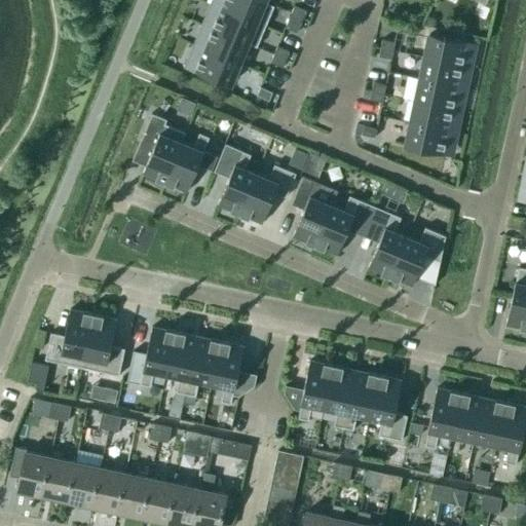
[(220,0),(218,7),(255,23),(264,2),(258,0),(220,0)]
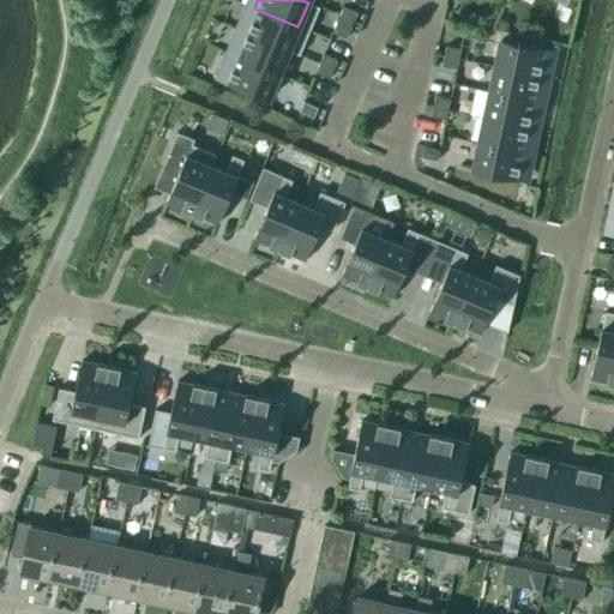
[(357,12),(343,6),(339,16),(354,22),(357,12)]
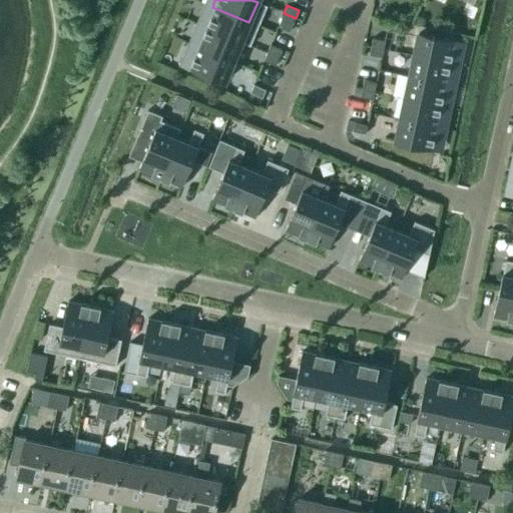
[(204,27),(240,42),(248,22),(212,7),(204,27)]
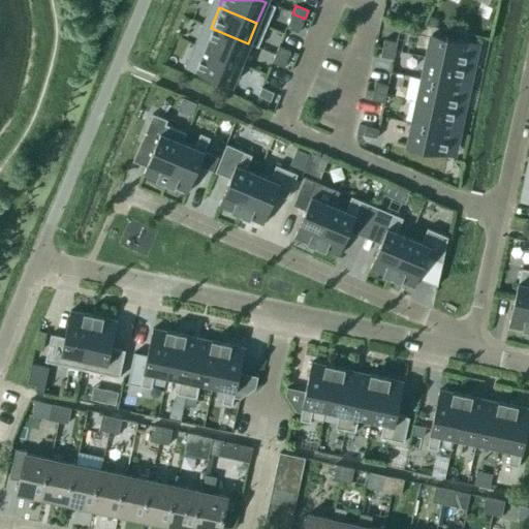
[(305,19),(292,13),(289,22),(301,27),(305,19)]
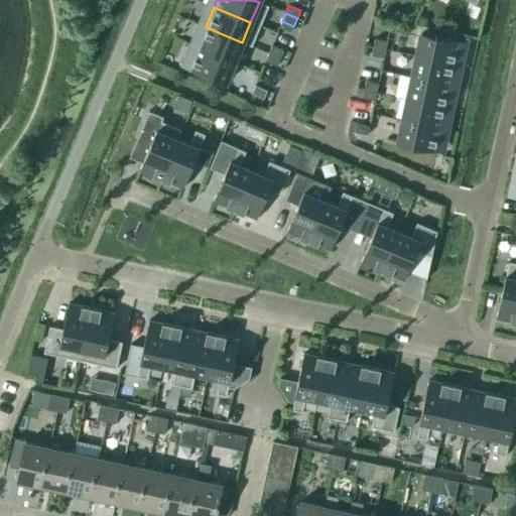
[(272,41),(276,31),(260,25),(256,35),(272,41)]
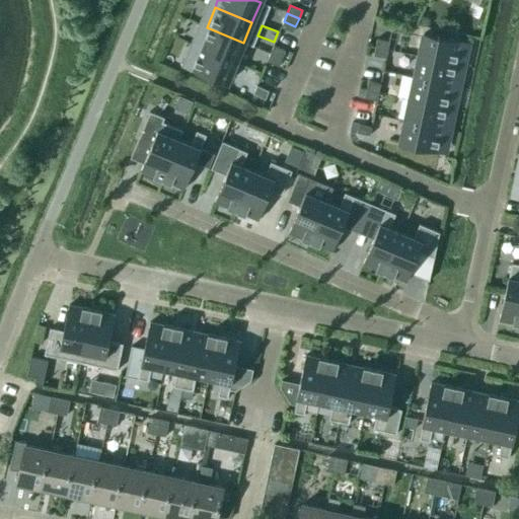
[(198,48),(235,63),(243,43),(207,27),(198,48)]
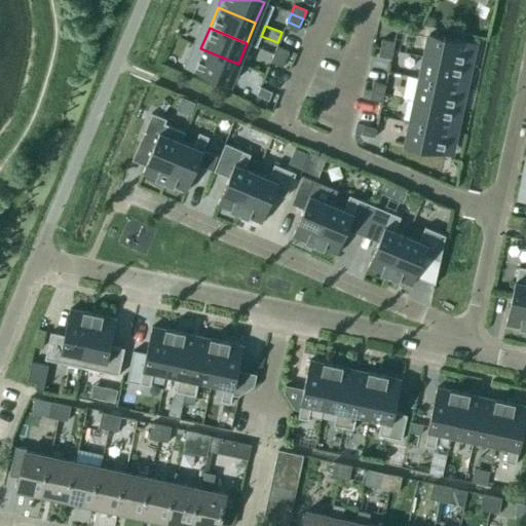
[(424,58),(463,66),(468,43),(429,35),(424,58)]
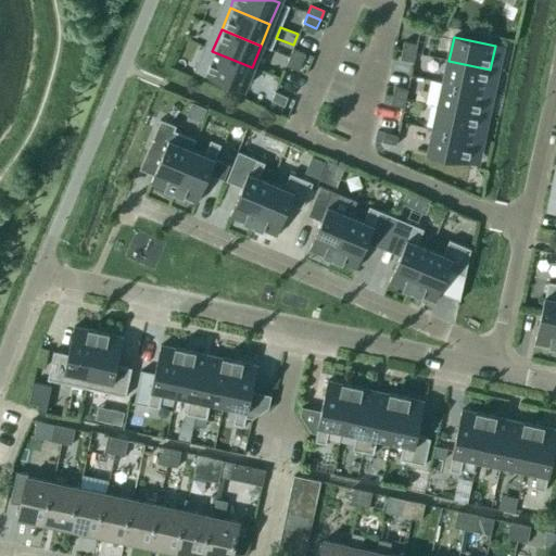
[(417,45),(404,42),(402,51),(416,53),(417,45)]
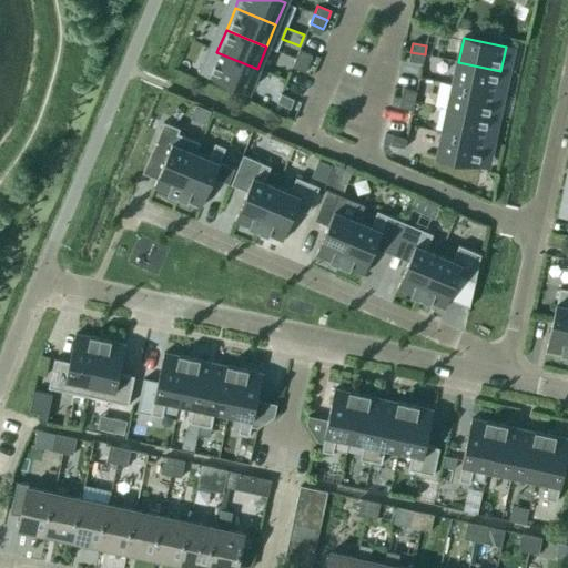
[(312,56),(298,50),(295,59),(308,64),(312,56)]
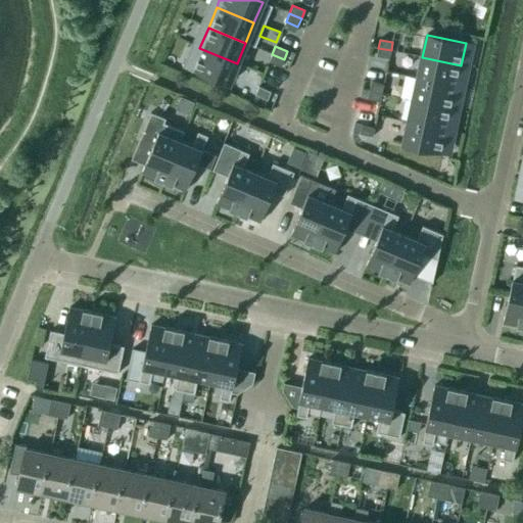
[(228,85),(237,63),(199,48),(191,69),(228,85)]
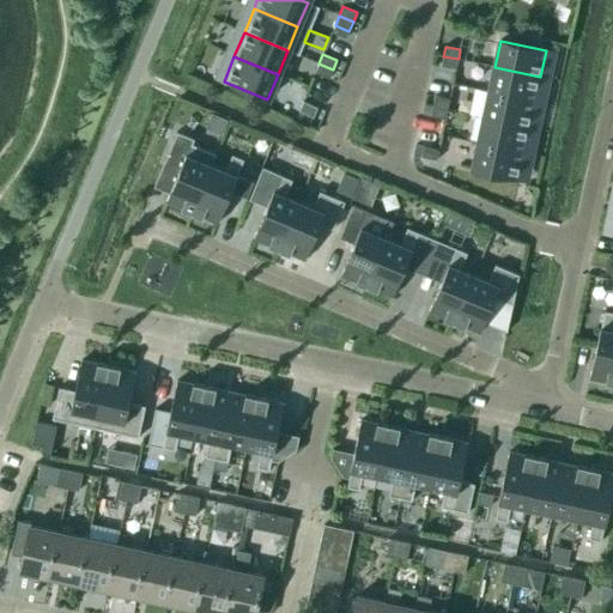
[(459,59),(443,56),(441,66),(456,70),(459,59)]
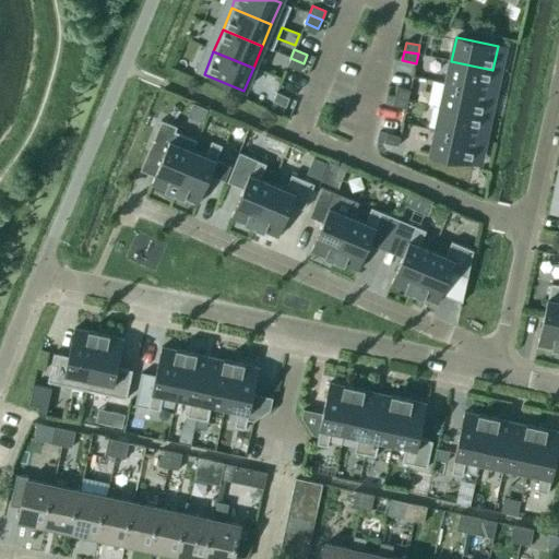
[(304,63),(290,58),(287,67),(300,72),(304,63)]
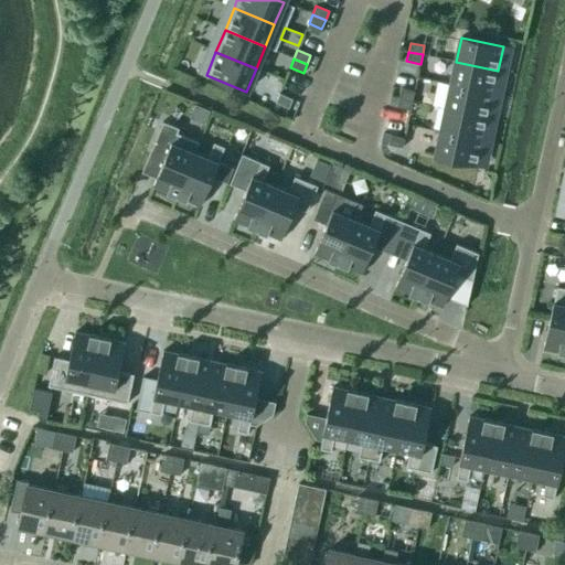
[(493,94),(498,71),(456,62),(450,85),(493,94)]
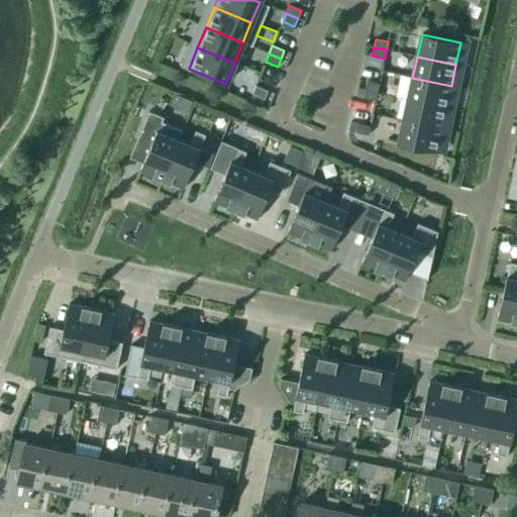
[(446,107),(451,86),(412,78),(408,99),(446,107)]
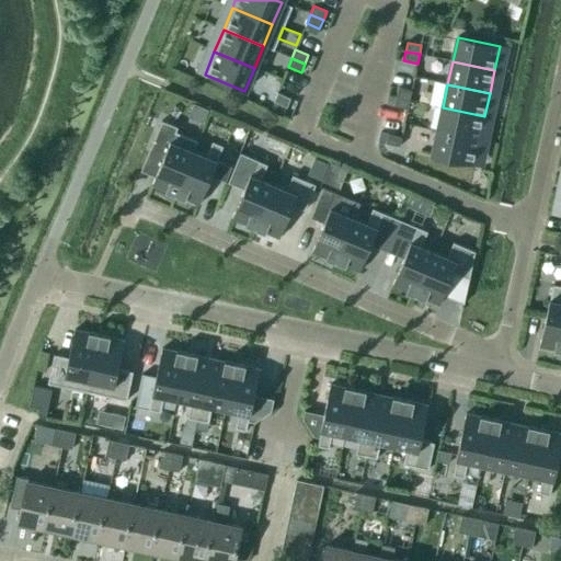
[(411,91),(398,89),(396,98),(410,101),(411,91)]
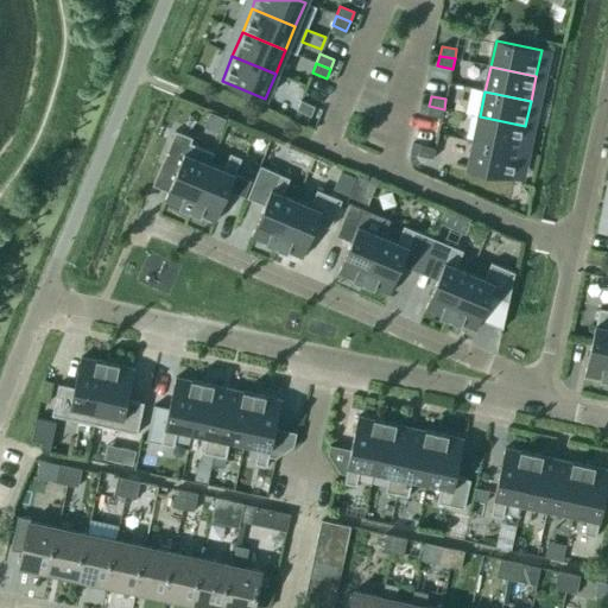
[(315,107),(301,101),(297,111),(310,116),(315,107)]
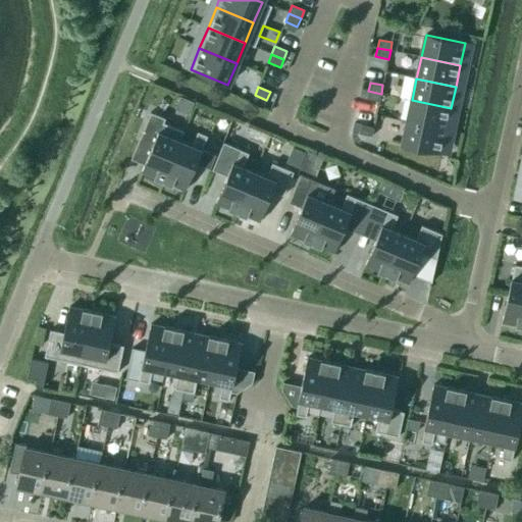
[(381,94),(368,91),(366,99),(379,102),(381,94)]
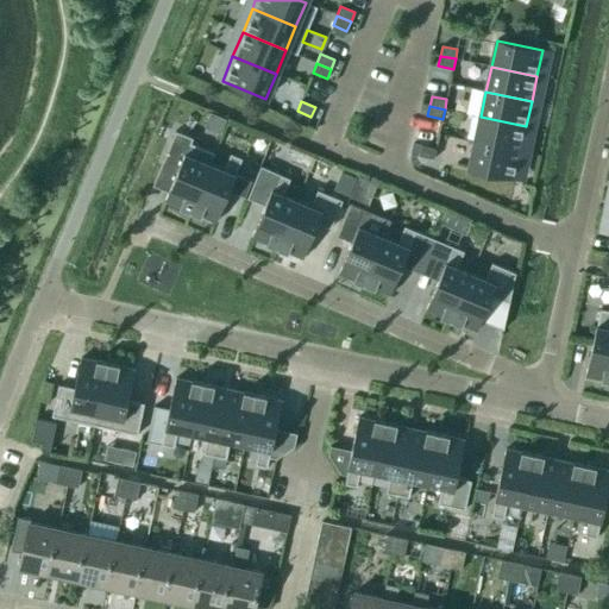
[(521,152),(526,126),(481,117),(475,142),(521,152)]
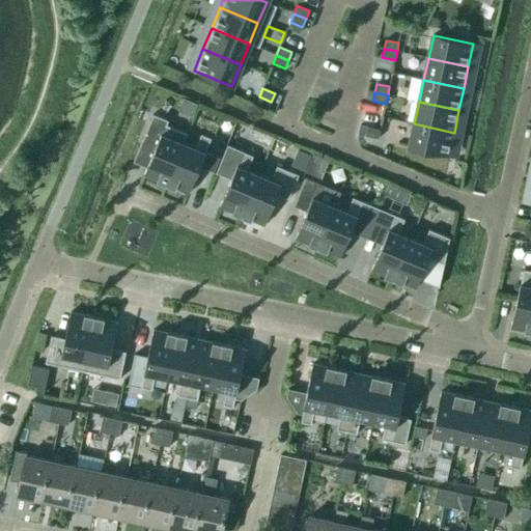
[(152,114),(141,141),(156,146),(143,175),(166,185),(183,143),(170,138),(176,123),(152,114)]
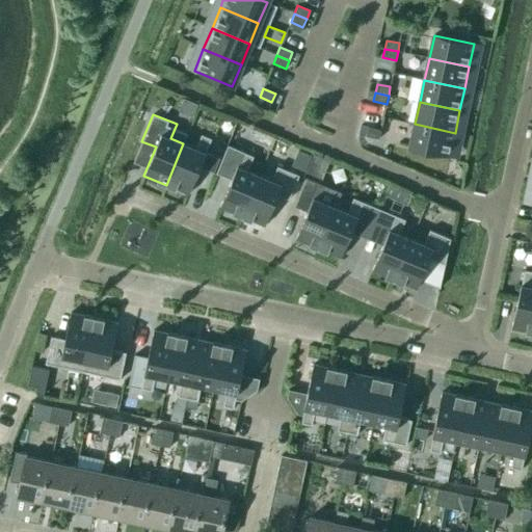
[(450,156),(455,133),(415,124),(409,147),(450,156)]
